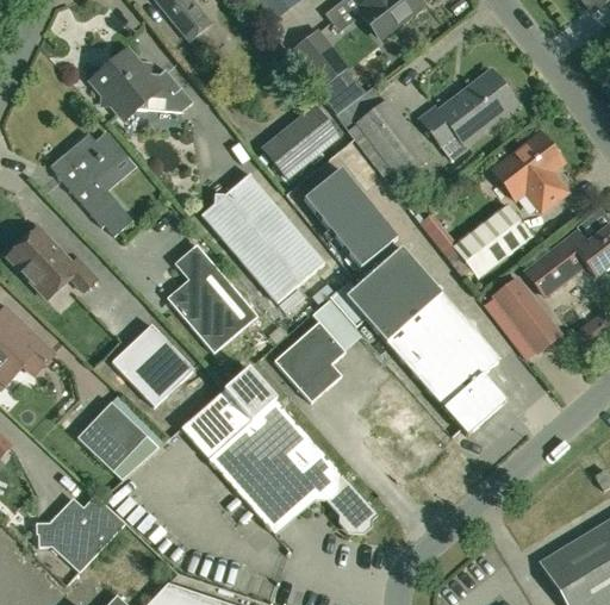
[(210,20),(195,2),(193,0),(156,0),(188,38),(210,20)]
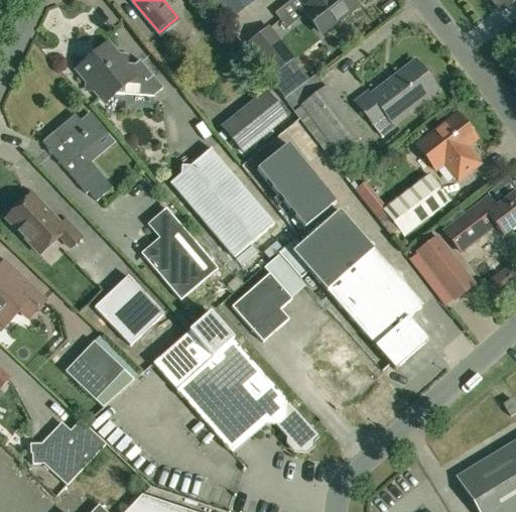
[(230,13),(231,14),(249,0),(219,0),(230,13)]
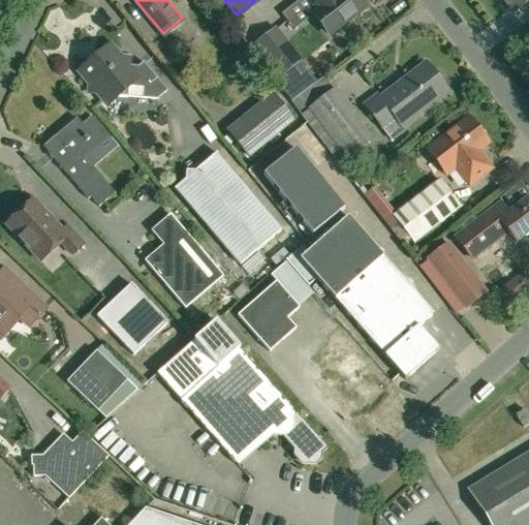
[(310,0),(316,7),(313,9),(313,10),(330,31),(331,30),(330,30),(364,4),(365,4),(366,3),(363,0),(310,0)]
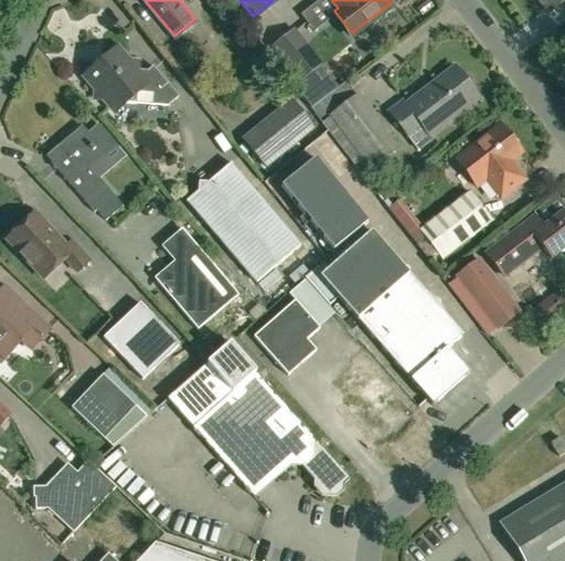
[(274,43),(299,76),(319,61),(294,29),(274,43)]
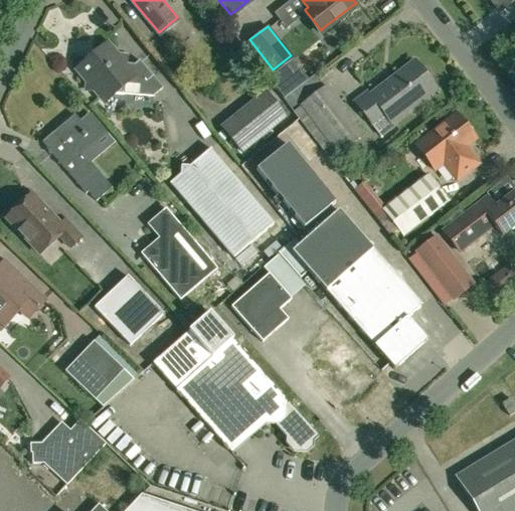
[(87,57),(75,66),(86,78),(86,87),(94,88),(104,100),(115,90),(123,91),(124,82),(125,81),(139,82),(138,92),(152,93),(162,84),(139,57),(134,61),(125,60),(107,39),(96,49),(88,48),(87,57)]
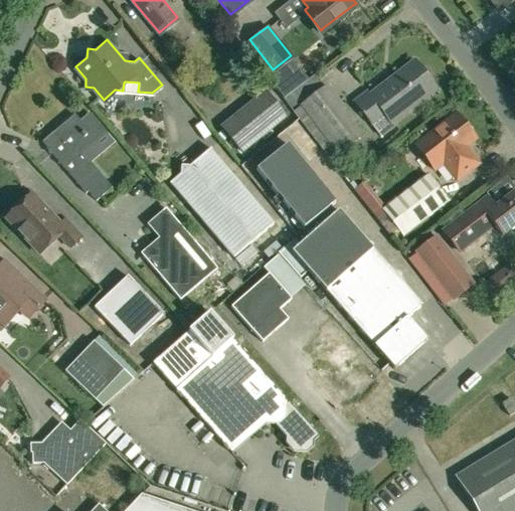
[(393,124),(390,120),(436,86),(413,57),(369,92),(372,96),(359,106),(380,134),(393,124)]
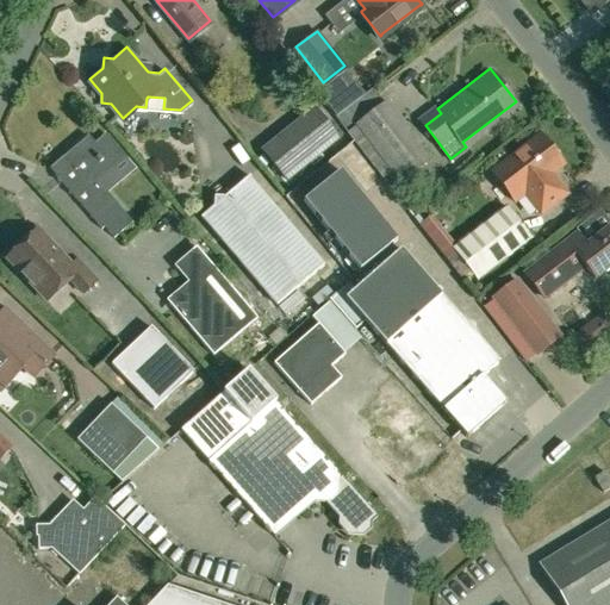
[(400,178),(430,154),(386,98),(356,122),(400,178)]
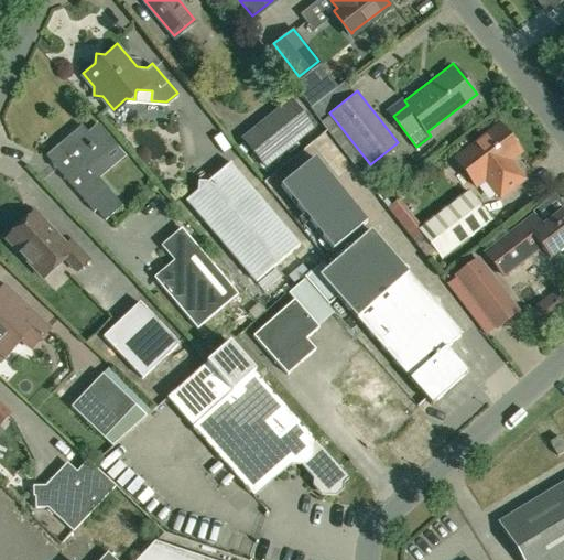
[(290,97),(242,136),(264,163),(312,125),(290,97)]
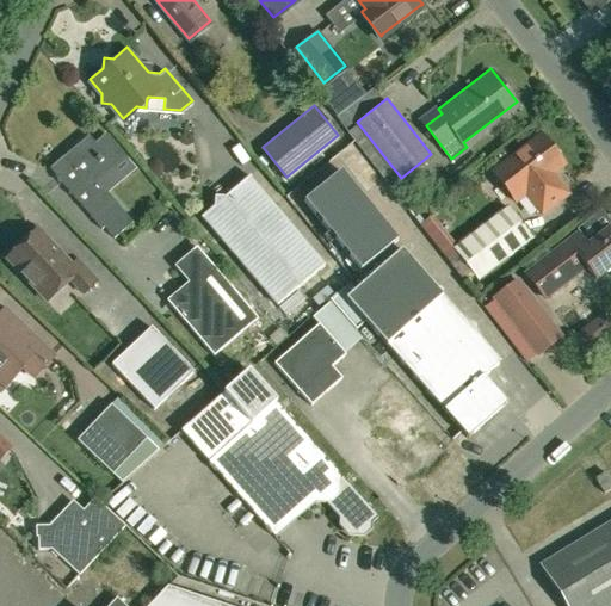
[(113,235),(133,218),(96,175),(124,152),(105,130),(94,138),(88,131),(49,165),(102,226),(104,223),(113,235)]
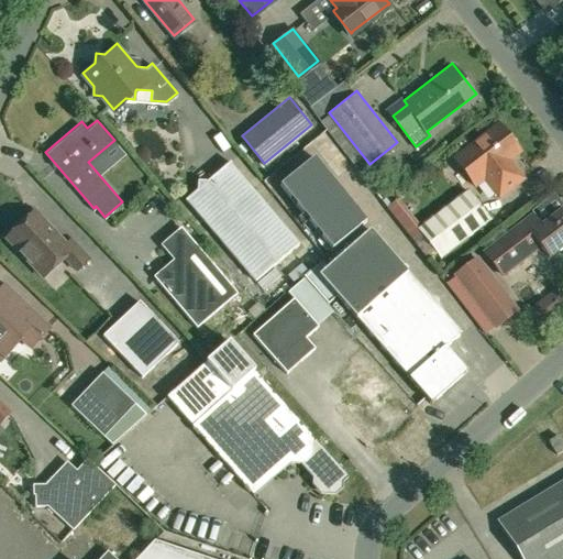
[(474,182),(483,176),(484,174),(498,194),(521,176),(507,157),(518,149),(498,122),(462,150),(454,156),(474,182)]
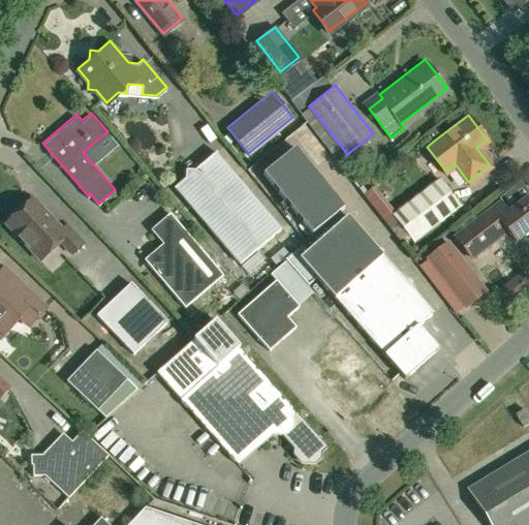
[(262,171),(311,232),(344,205),(296,145),(262,171)]
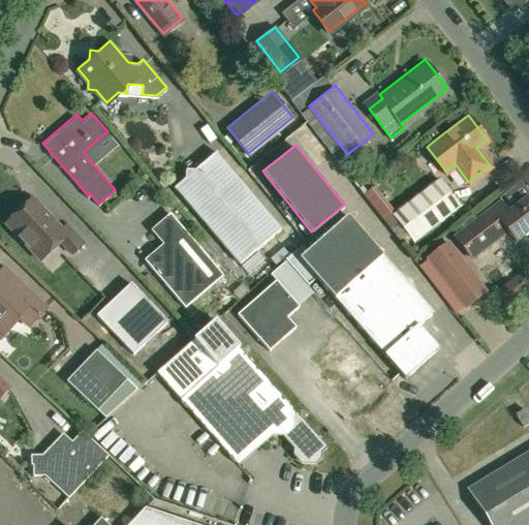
[(240,261),(259,245),(281,226),(215,150),(174,185),(240,261)]
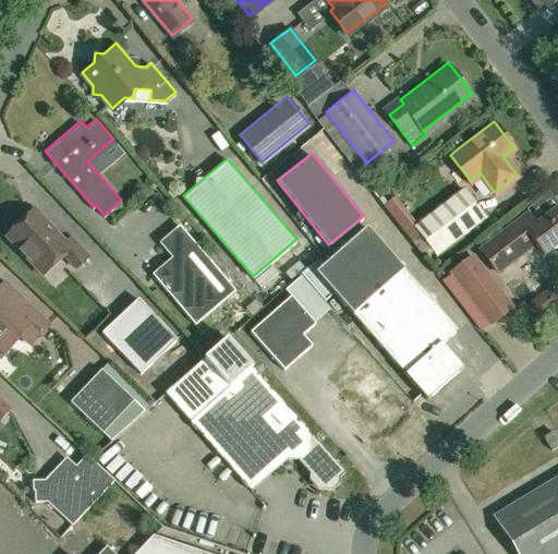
[(486,215),(463,185),(413,224),(436,253),(486,215)]
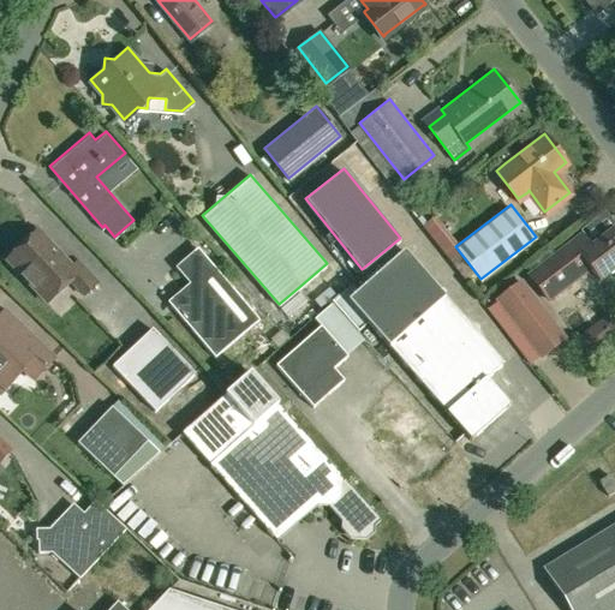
[(548,297),(563,285),(590,264),(599,277),(614,264),(614,226),(591,244),(581,232),(529,273),(548,297)]
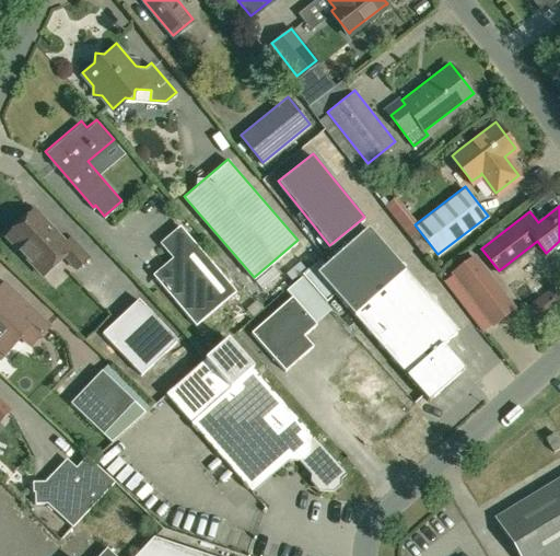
[(76,266),(82,259),(89,253),(70,234),(65,240),(34,208),(7,233),(43,273),(63,253),(76,266)]
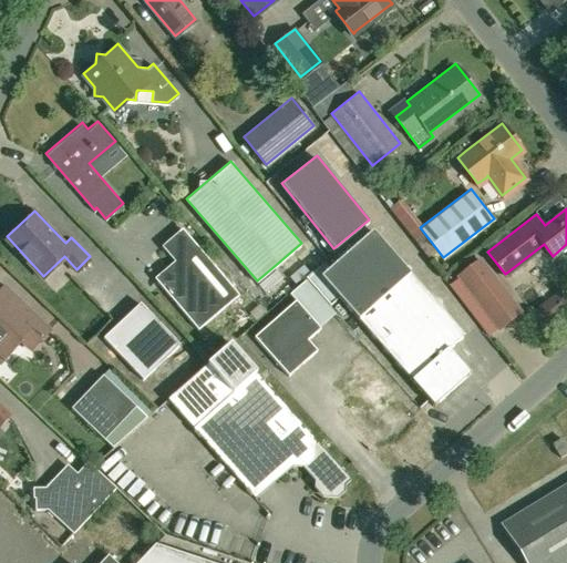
[(372,228),(320,274),(434,403),(471,371),(449,347),(464,333),(372,228)]
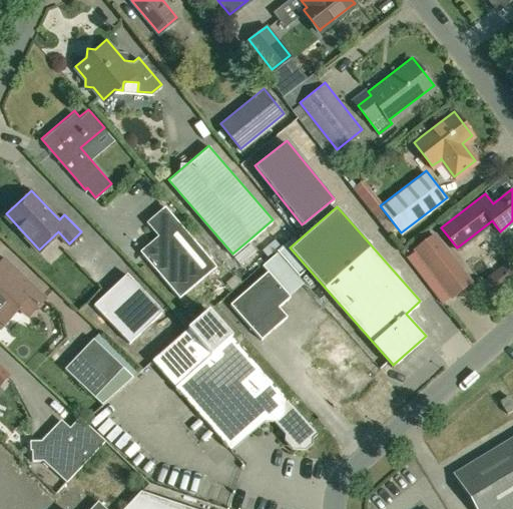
[(156,237),(140,250),(178,296),(215,265),(192,237),(177,219),(167,208),(150,223),(159,234),(156,237)]
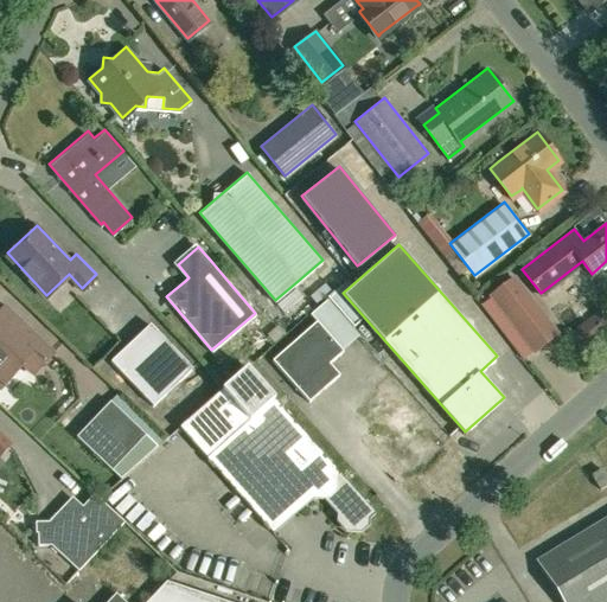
[(558,332),(519,281),(513,274),(489,294),(534,352),(558,332)]
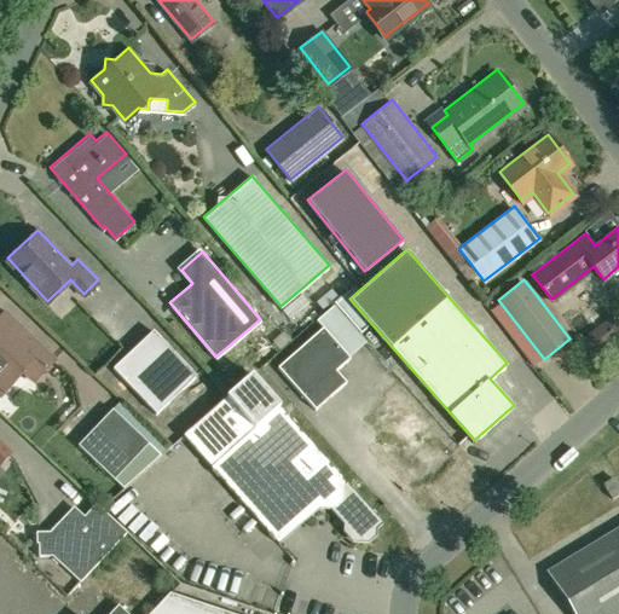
[(350,357),(348,354),(364,340),(333,303),(316,318),(323,325),(277,365),(314,407),(346,380),(335,369),(350,357)]
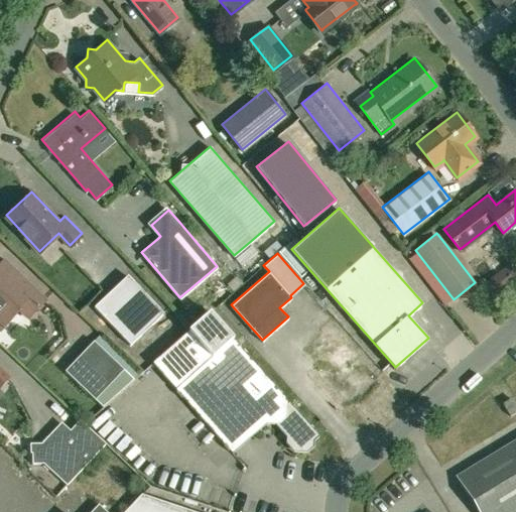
[(515,266),(512,260),(486,279),(491,285),(497,294),(515,279),(515,266)]
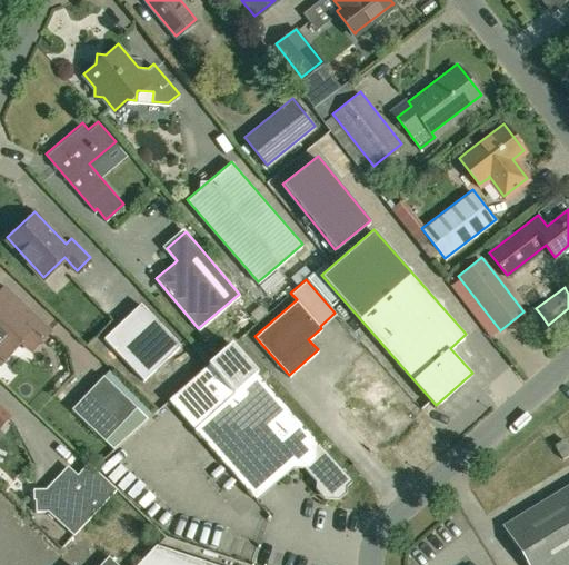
[(0,300),(0,342),(9,352),(21,339),(30,348),(50,328),(27,306),(17,317),(0,300)]
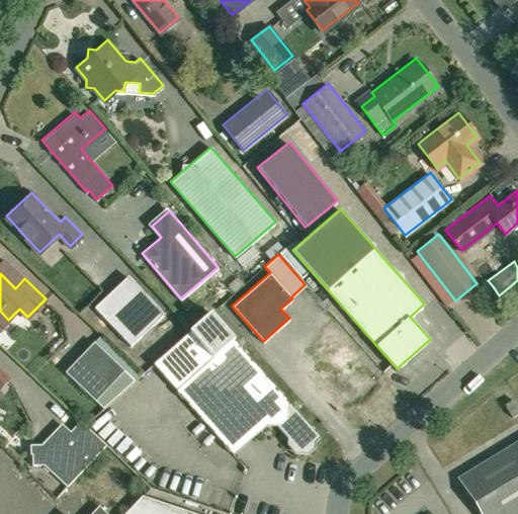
[(127,274),(94,307),(130,344),(164,313),(127,274)]
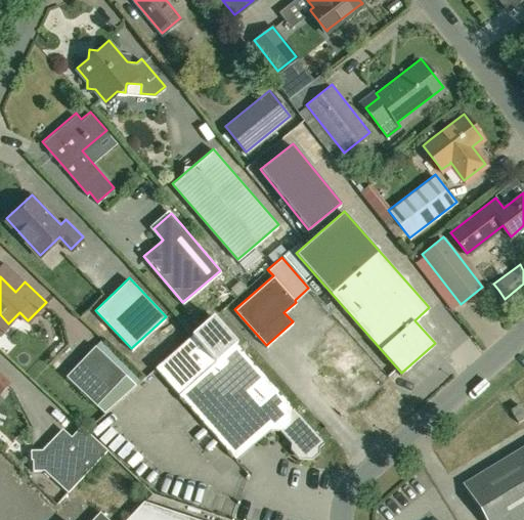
[(323,441),(235,341),(213,315),(155,366),(177,393),(232,456),(268,424),(280,425),(295,440),(294,446),(300,452),(310,453),(323,441)]
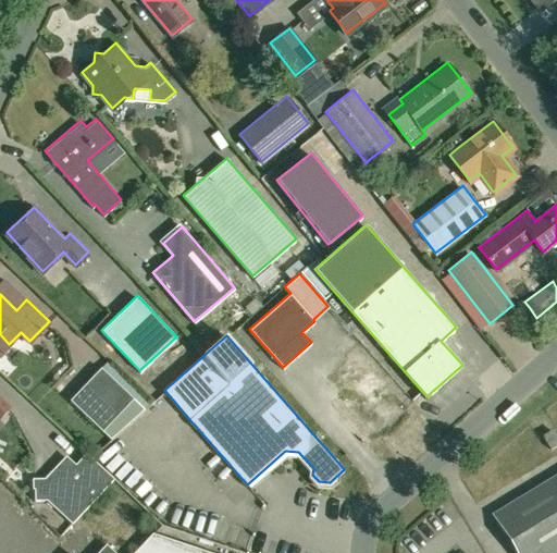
[(100,366),(70,398),(102,430),(134,397),(100,366)]
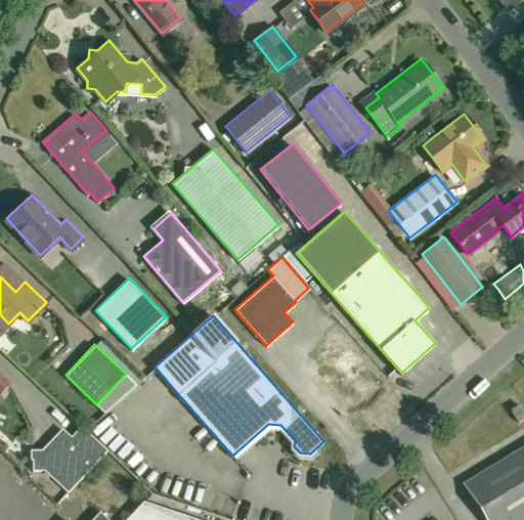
[(0,390),(8,382),(0,373),(0,390)]
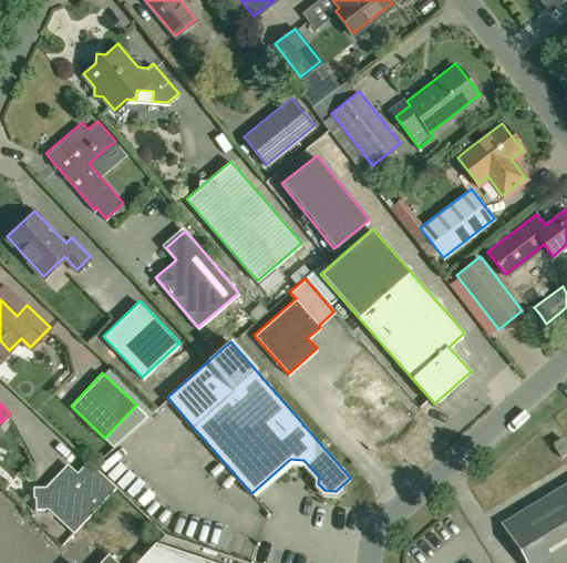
[(566,443),(562,436),(552,441),(560,454),(566,450),(566,443)]
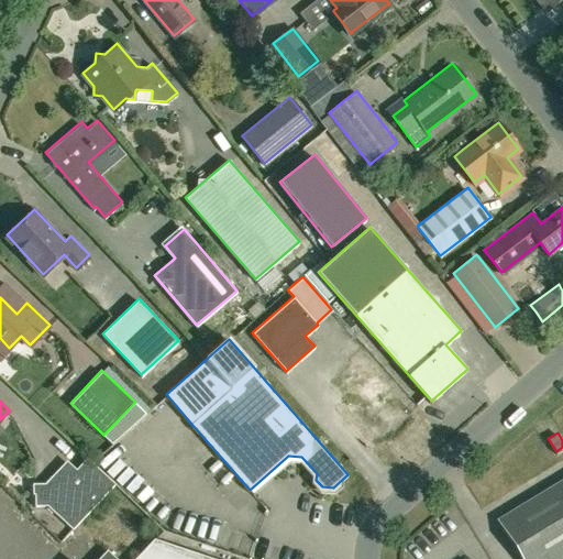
[(73,527),(105,494),(116,482),(88,457),(65,480),(56,472),(45,484),(34,484),(35,504),(47,504),(73,527)]
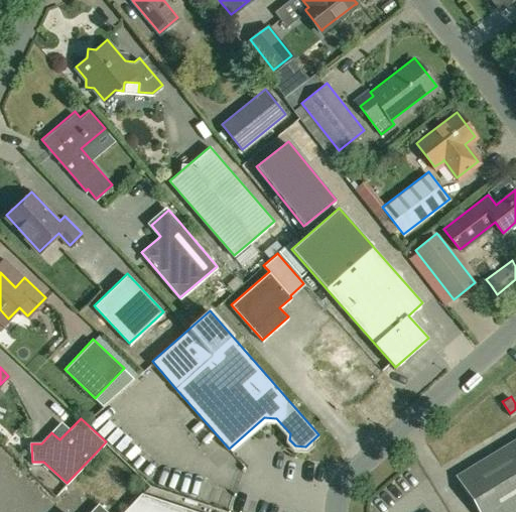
[(515,511),(515,437),(457,475),(479,511),(515,511)]
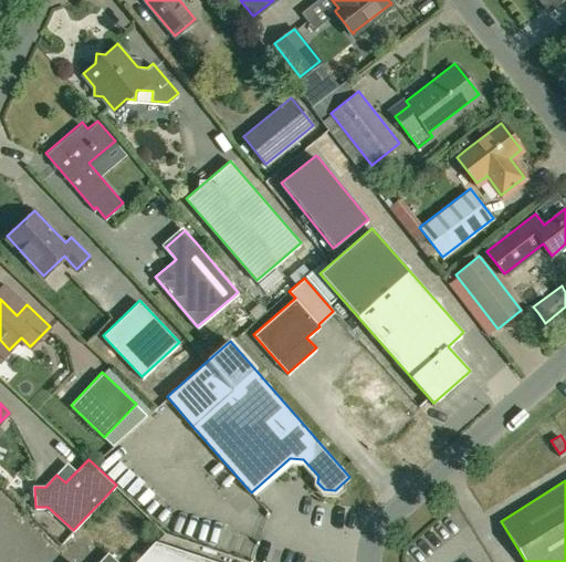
[(134,561),(221,561),(155,540),(134,561)]
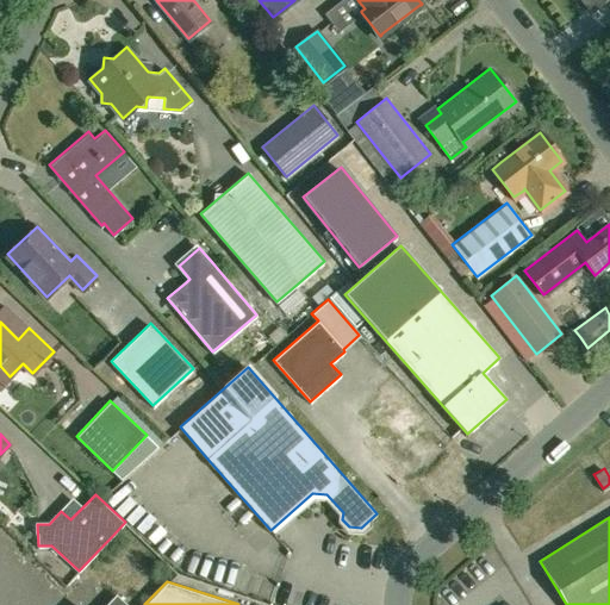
[(129,604),(117,593),(105,604),(80,604),(79,604),(129,604)]
